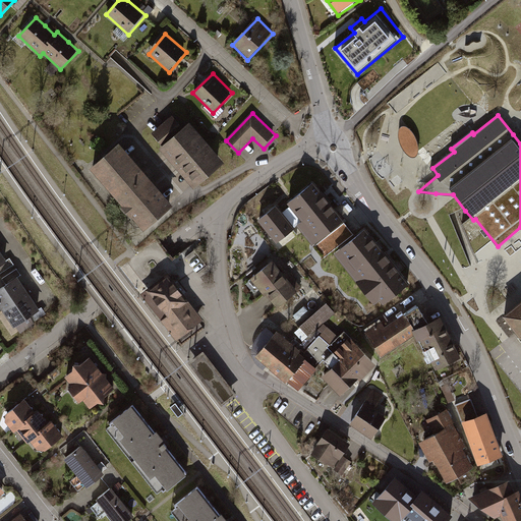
[(164,145),(161,148),(195,188),(226,163),(191,121),(183,128),(174,116),(155,132),(164,145)]
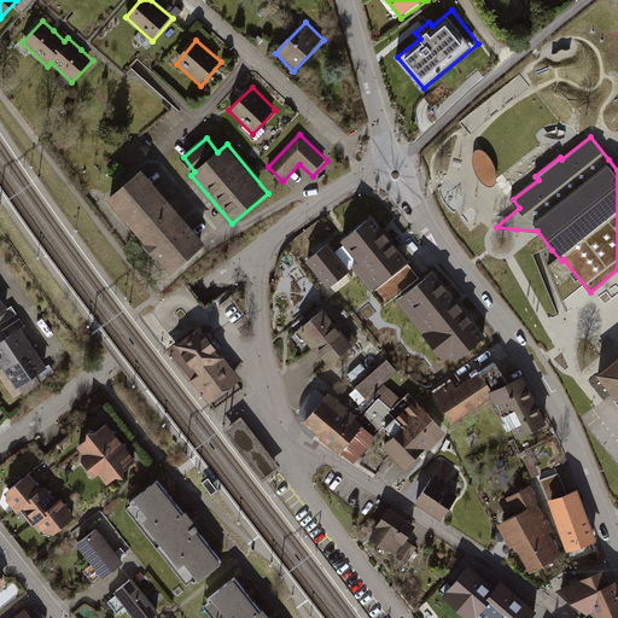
[(483,151),(478,150),(476,152),(474,156),(473,163),(476,168),(478,176),(485,185),(490,187),(495,186),(497,181),(497,175),(496,168),(494,162),(489,155),(483,151)]
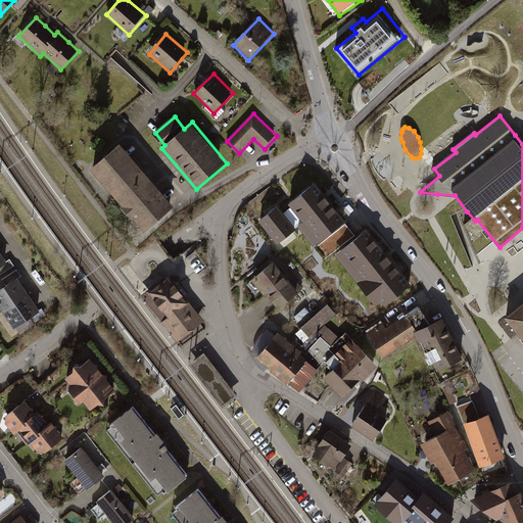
[(120,142),(89,168),(142,232),(173,206),(120,142)]
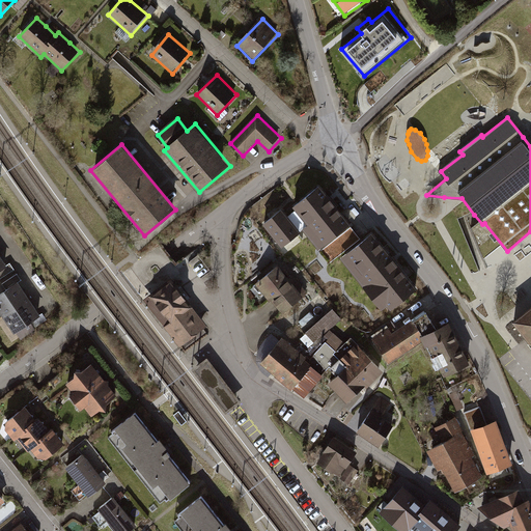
[(319,187),(292,208),(307,226),(303,230),(320,252),(352,227),(319,187)]
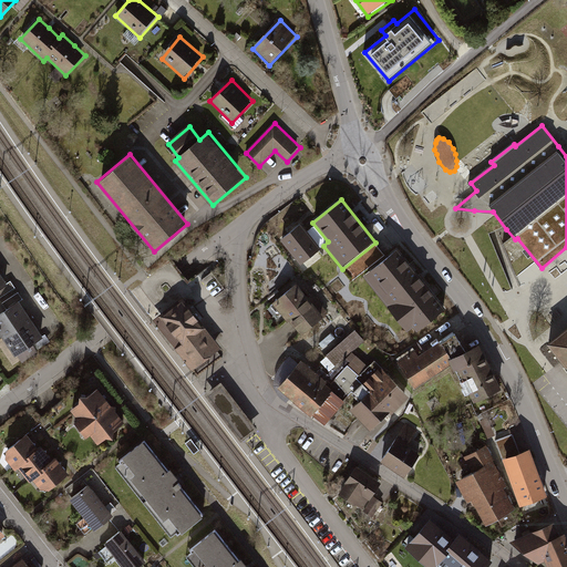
[(301,224),(280,240),(300,266),(321,249),(301,224)]
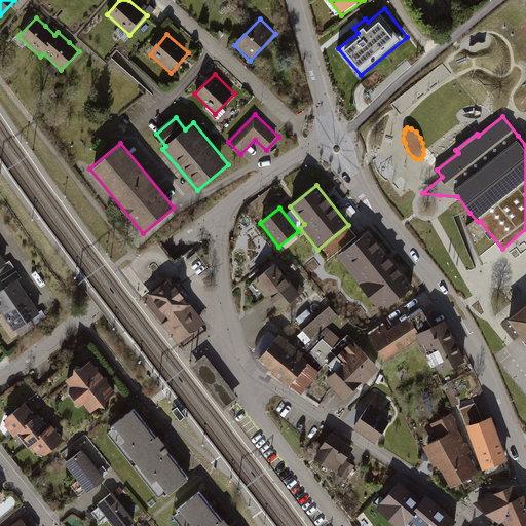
[(327,261),(358,237),(348,225),(317,250),(327,261)]
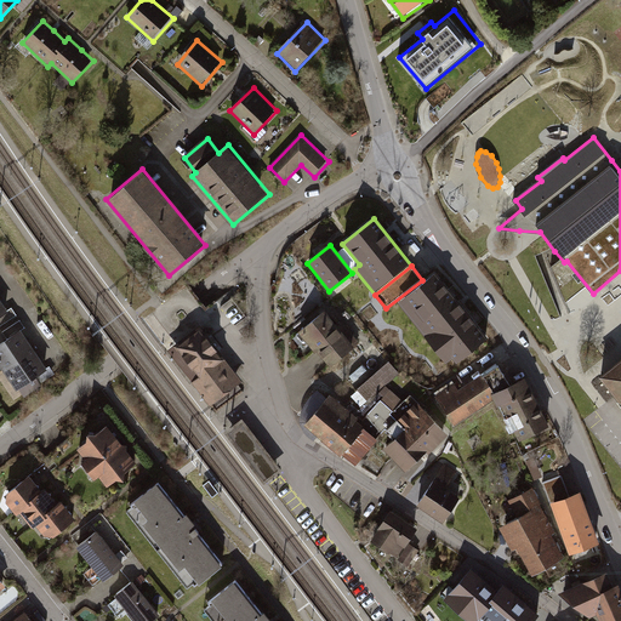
[(457,364),(489,340),(437,273),(398,303),(446,364),(453,359),(457,364)]
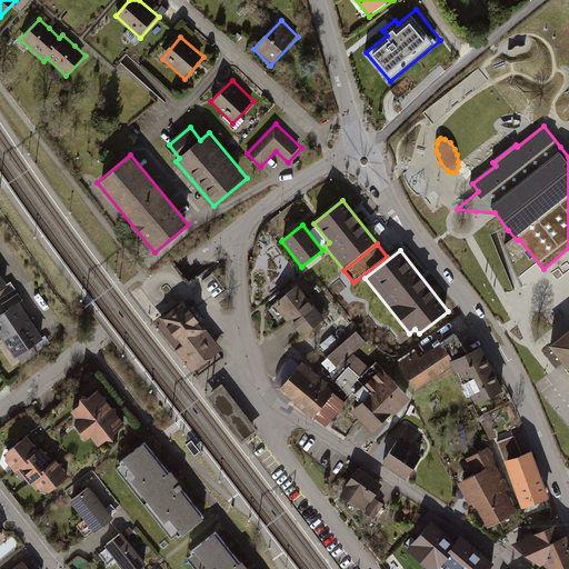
[(298,285),(273,305),(302,337),(326,318),(298,285)]
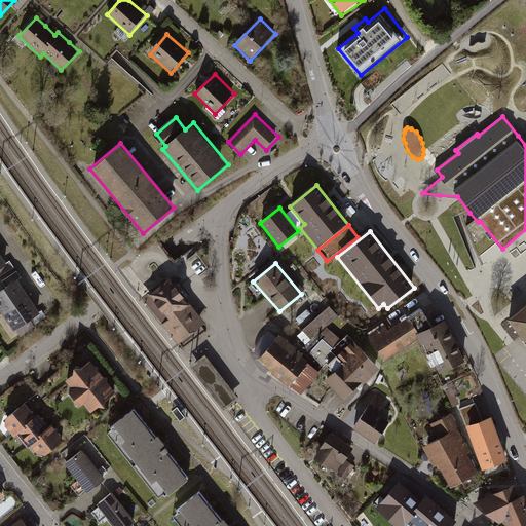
[(165,317),(182,338),(202,322),(168,278),(148,295),(165,317)]
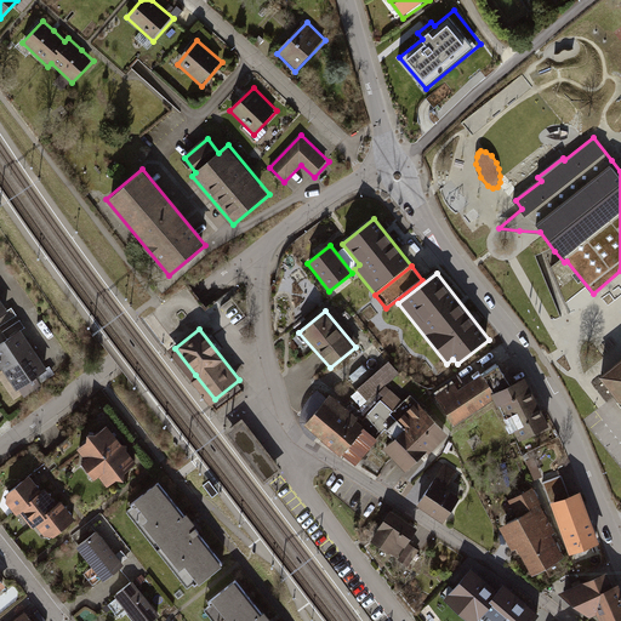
[(22,330),(0,343),(0,363),(17,389),(49,369),(39,355),(33,345),(22,330)]
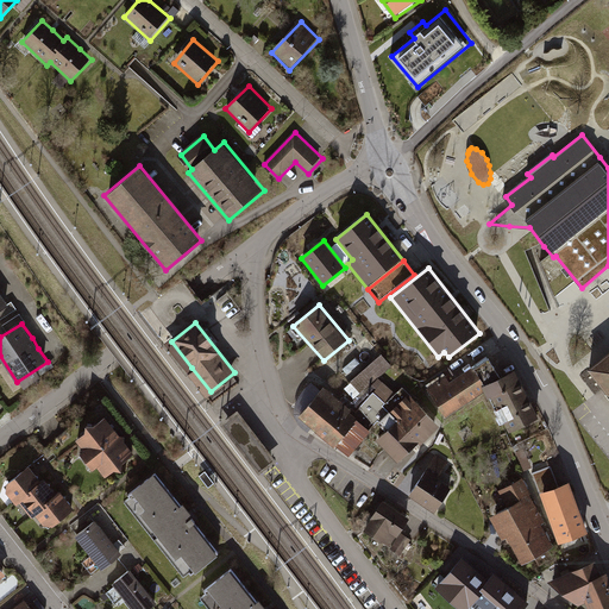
[(608,351),(588,369),(608,395),(608,351)]
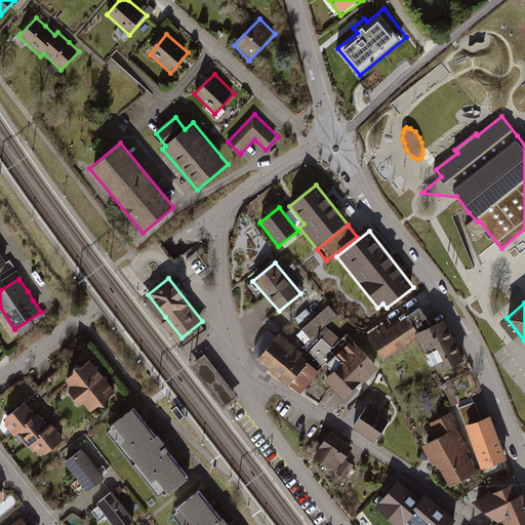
[(338,316),(329,306),(303,329),(312,339),(320,332),(326,326),(338,316)]
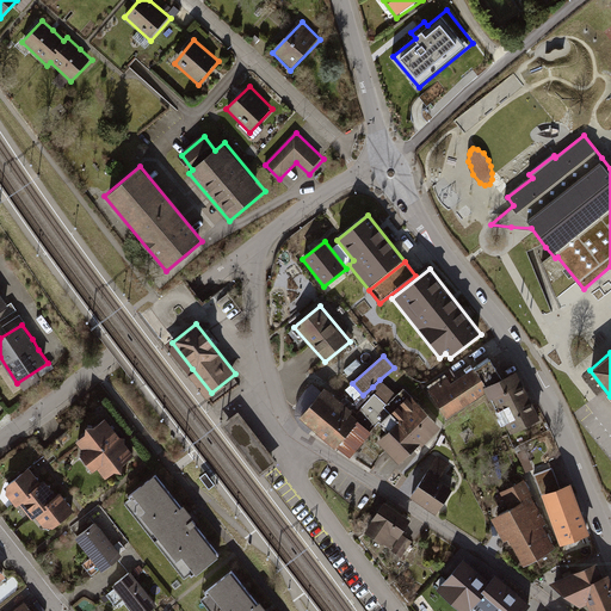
[(448,380),(429,392),(448,420),(491,394),(475,369),(450,384),(448,380)]
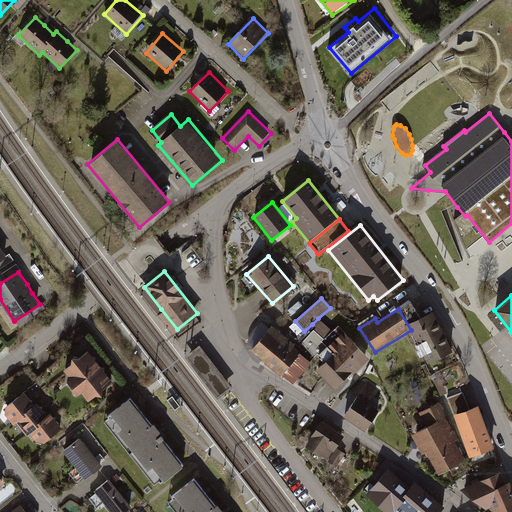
[(435,311),(409,323),(427,363),(453,351),(435,311)]
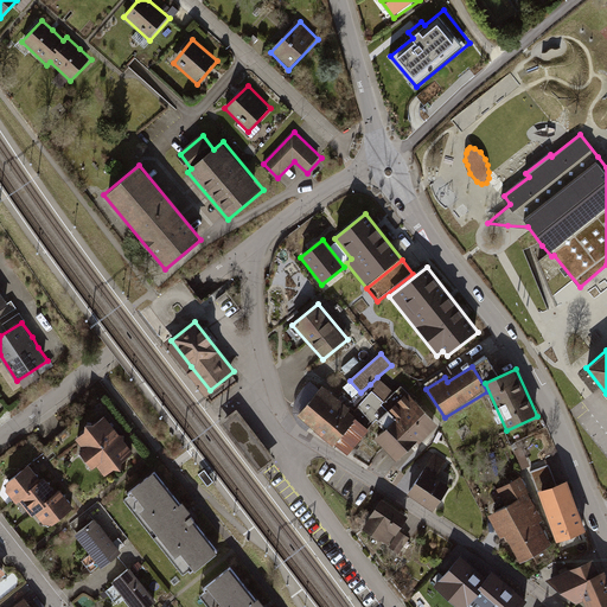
[(372,391),(385,403),(395,393),(377,377),(370,384),(375,389),(372,391)]
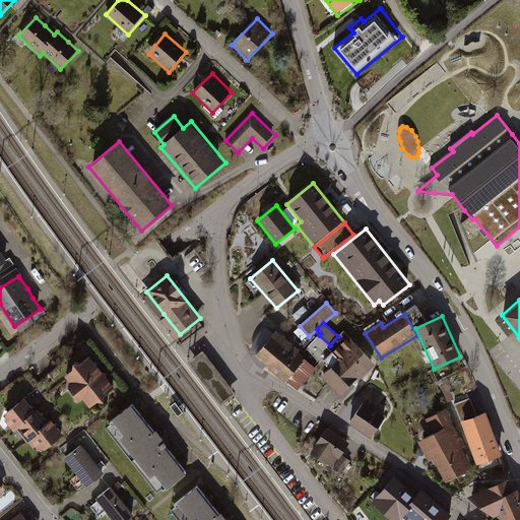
[(307,356),(276,330),(256,354),(286,381),(307,356)]
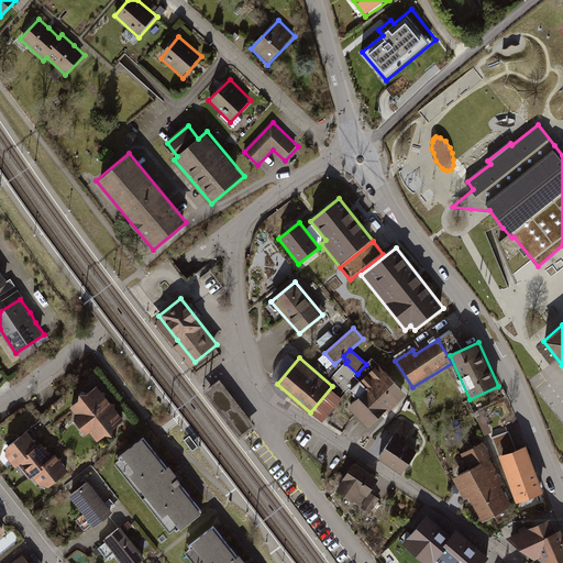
[(355,376),(362,382),(378,364),(372,359),(366,364),(357,374),(355,376)]
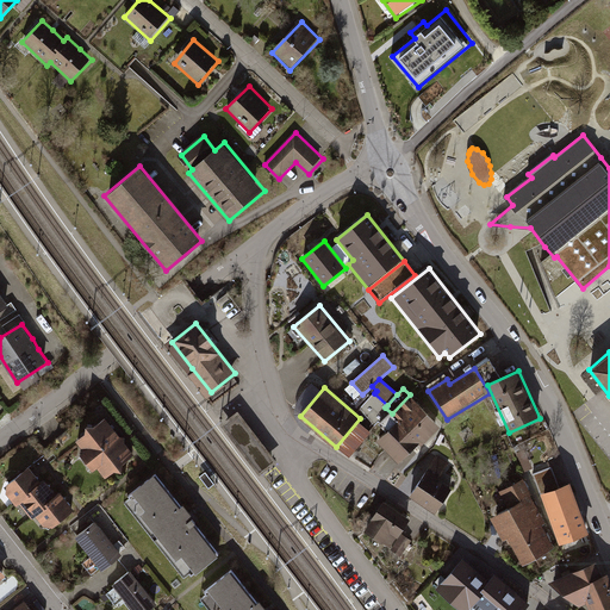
[(440,428),(410,394),(392,414),(399,422),(379,441),(399,464),(440,428)]
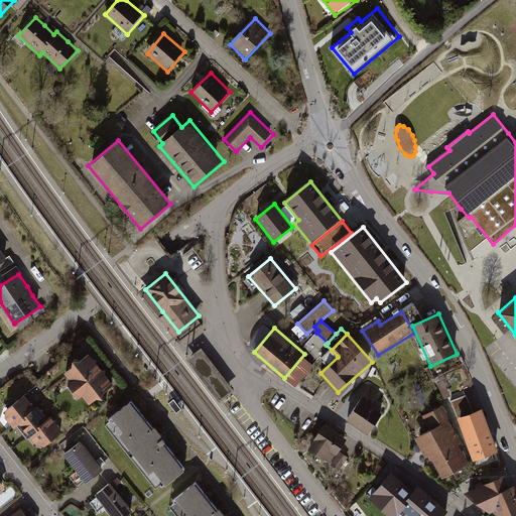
[(232,390),(202,351),(186,362),(218,402),(232,390)]
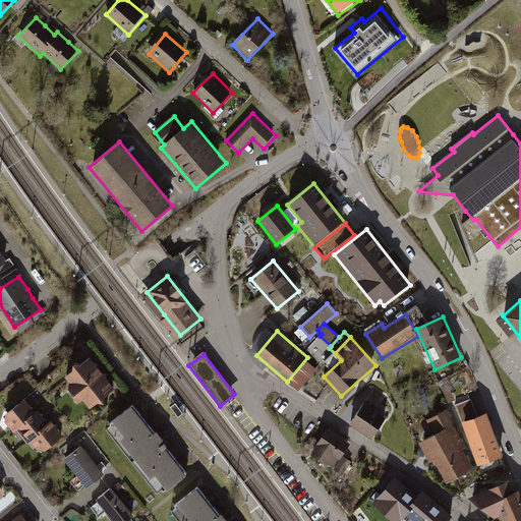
[(92,357),(65,377),(72,385),(68,388),(79,402),(81,400),(90,409),(116,389),(92,357)]
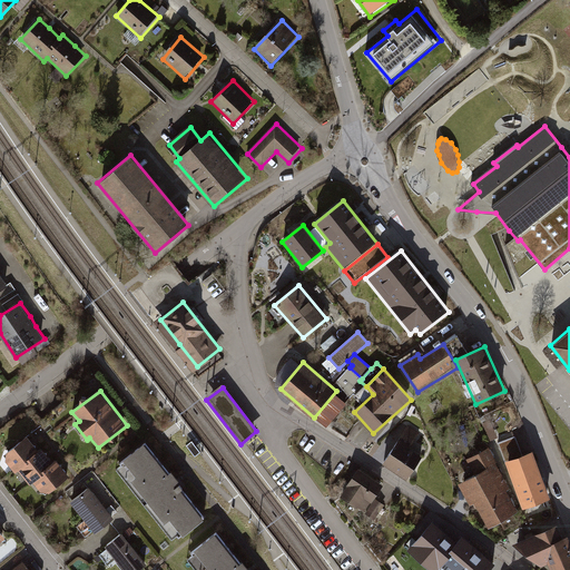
[(421,432),(410,425),(384,463),(408,479),(422,457),(410,449),(421,432)]
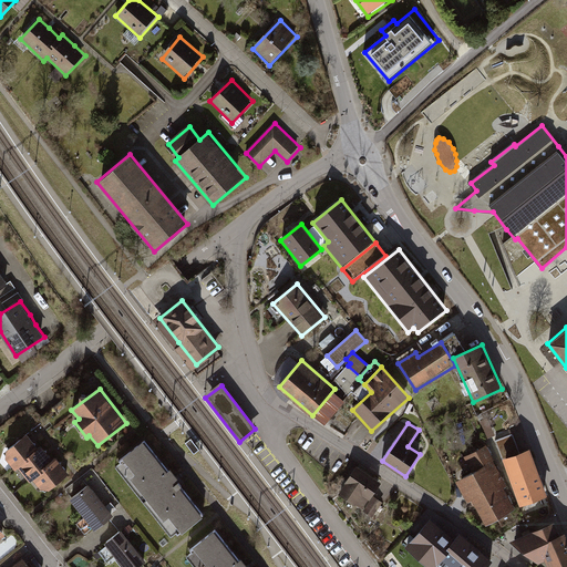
[(495,440),(521,508),(549,497),(532,449),(522,452),(514,433),(495,440)]
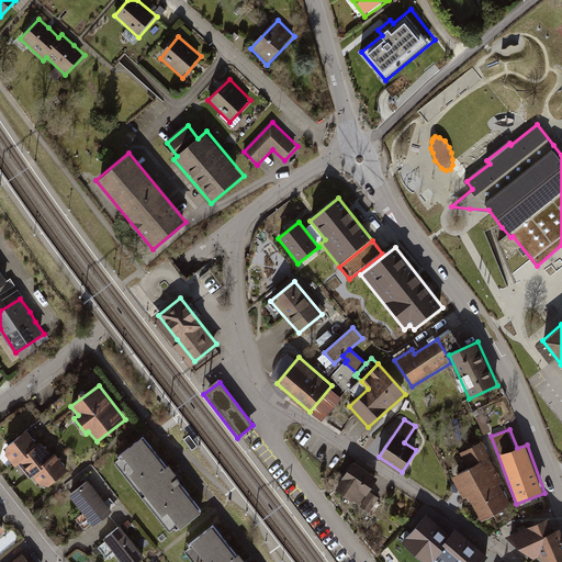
[(31,436),(26,430),(1,450),(14,467),(19,462),(32,479),(35,476),(45,491),(70,471),(65,463),(56,452),(53,456),(46,448),(41,441),(37,444),(31,436)]
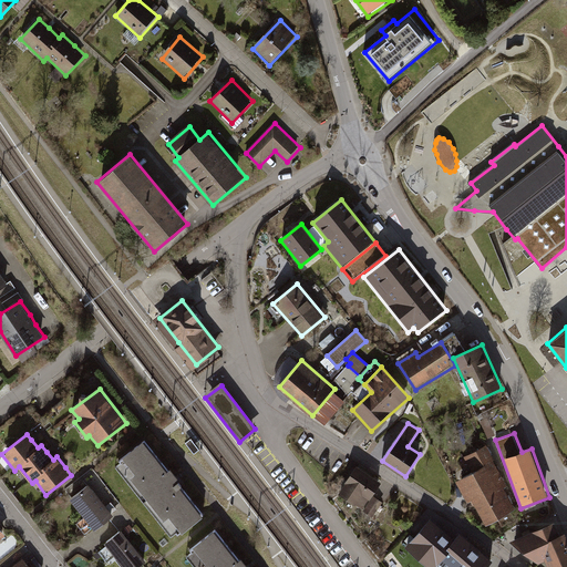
[(203,515),(144,440),(122,457),(181,533),(203,515)]
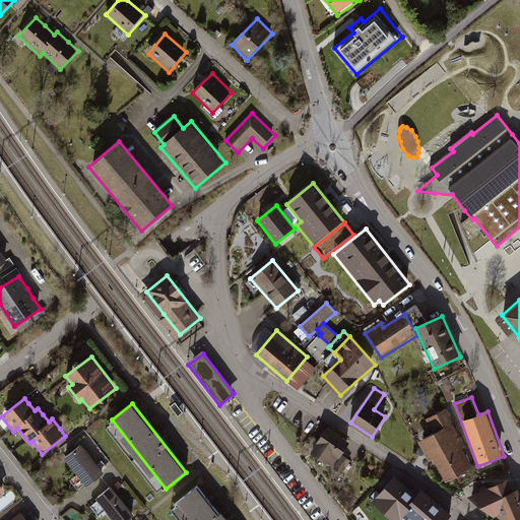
[(434,434),(418,442),(430,462),(434,460),(446,482),(474,467),(465,450),(468,448),(447,409),(426,420),(434,434)]
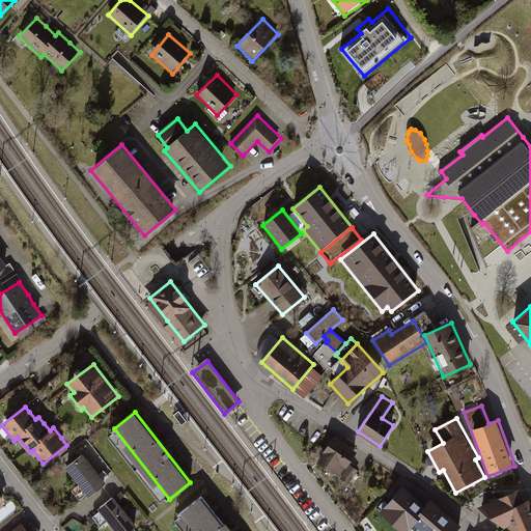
[(356,452),(334,439),(318,463),(339,476),(356,452)]
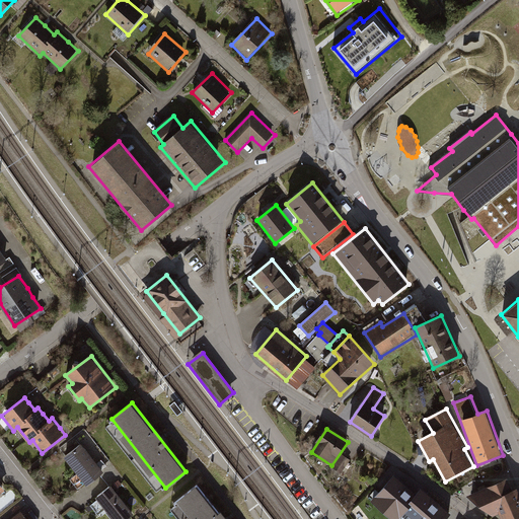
[(82,444),(66,457),(87,486),(104,472),(82,444)]
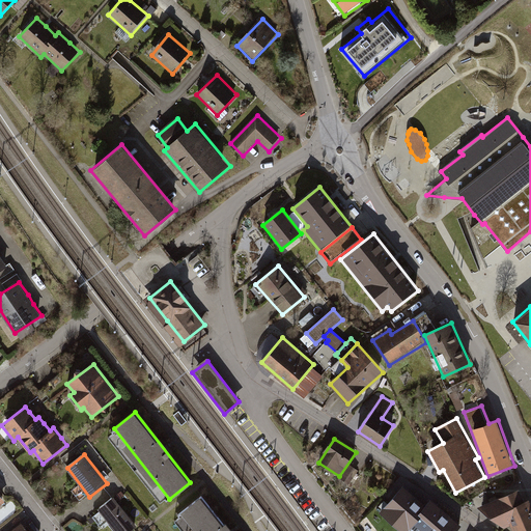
[(358,471),(351,467),(342,479),(348,483),(358,471)]
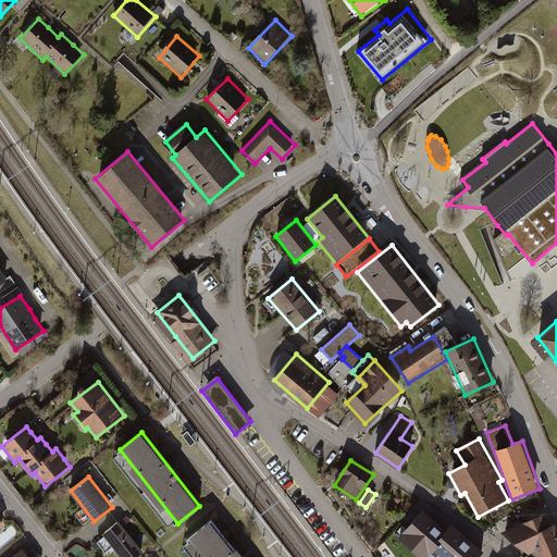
[(545,509),(503,530),(529,552),(535,548),(540,556),(554,556),(556,556),(556,528),(554,521),(551,522),(545,509)]
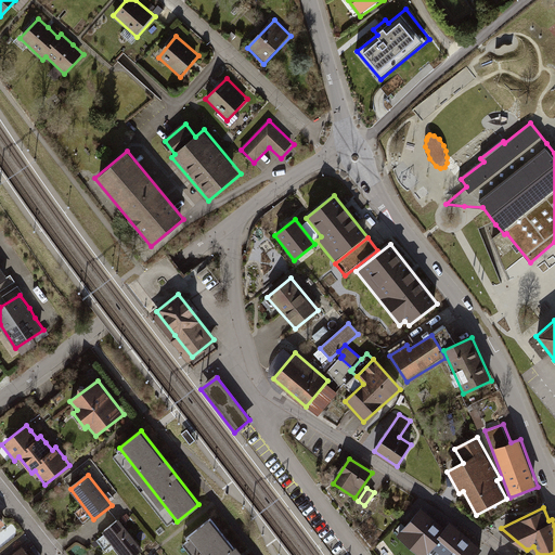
[(479,554),(483,552),(451,523),(446,530),(422,508),(396,538),(415,554),(429,554),(434,550),(439,554),(479,554)]
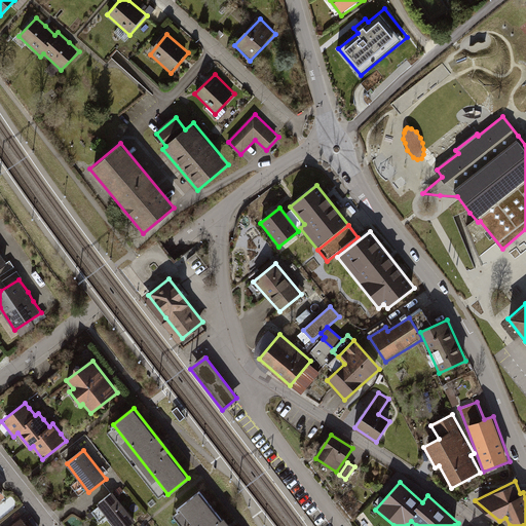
[(225,525),(198,492),(177,509),(191,525),(225,525)]
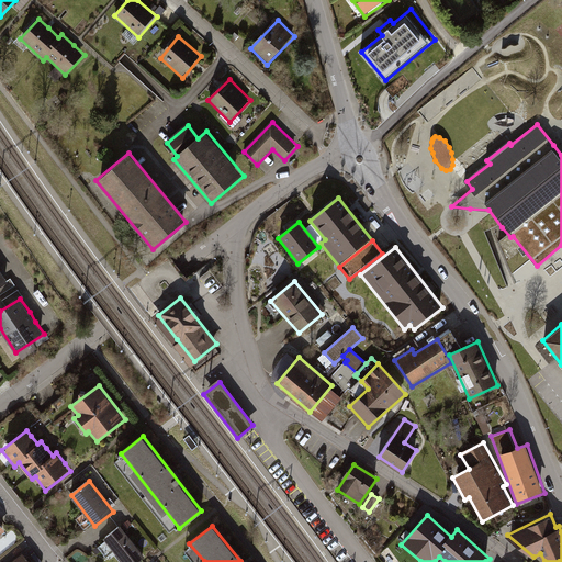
[(138,561),(144,558),(121,527),(103,540),(120,561),(138,561)]
